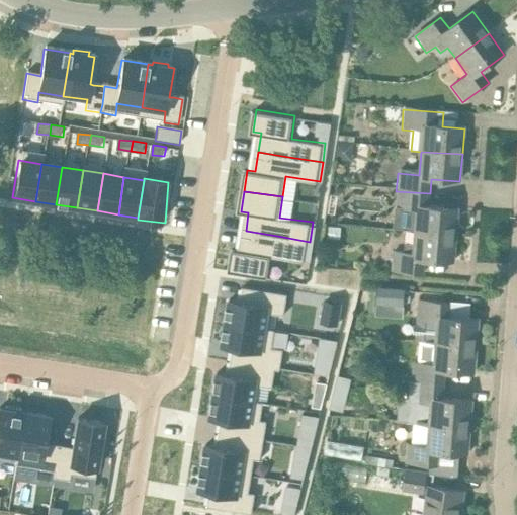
[(430,193),(396,191),(395,210),(421,212),(419,234),(455,237),(457,209),(429,207),(430,193)]
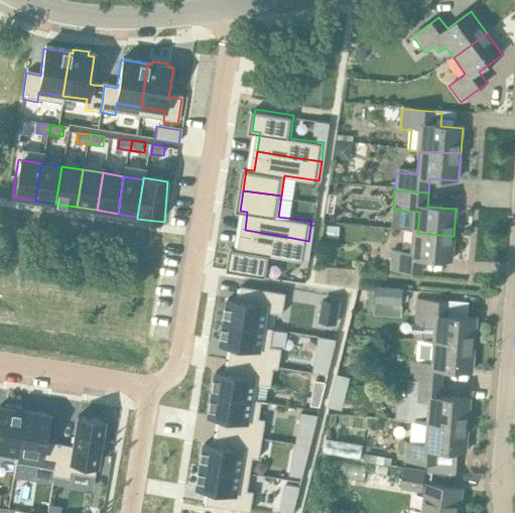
[(234,248),(231,270),(270,276),(273,255),(306,259),(308,241),(276,235),(245,230),(241,250),(234,248)]
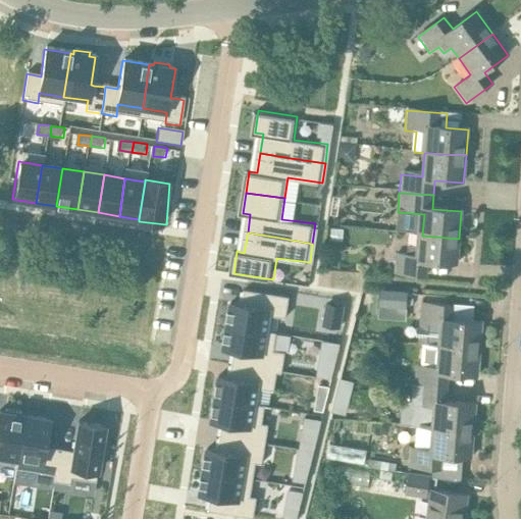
[(459,239),(422,236),(421,249),(407,248),(406,255),(395,254),(393,275),(426,278),(427,262),(457,264),(459,239)]
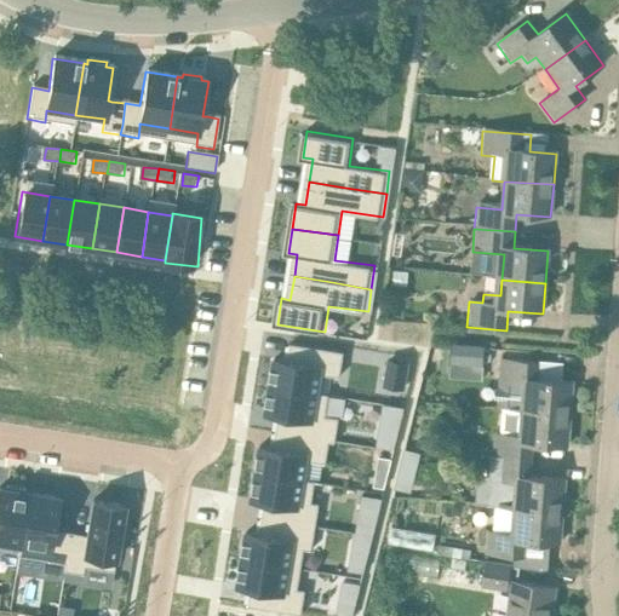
[(452,346),(451,364),(481,367),(483,349),(452,346)]
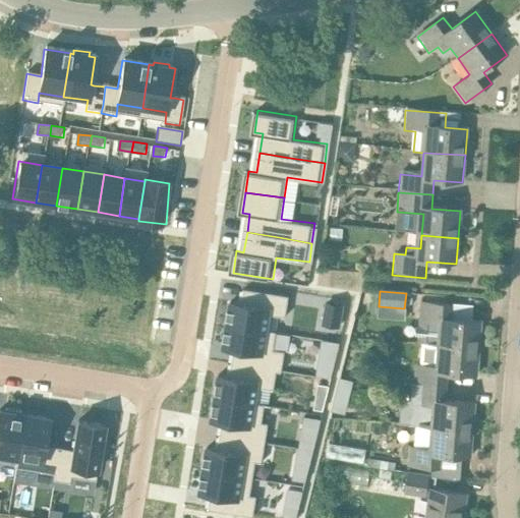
[(235,304),(231,327),(274,334),(277,318),(291,320),(294,299),(250,292),(247,306),(235,304)]
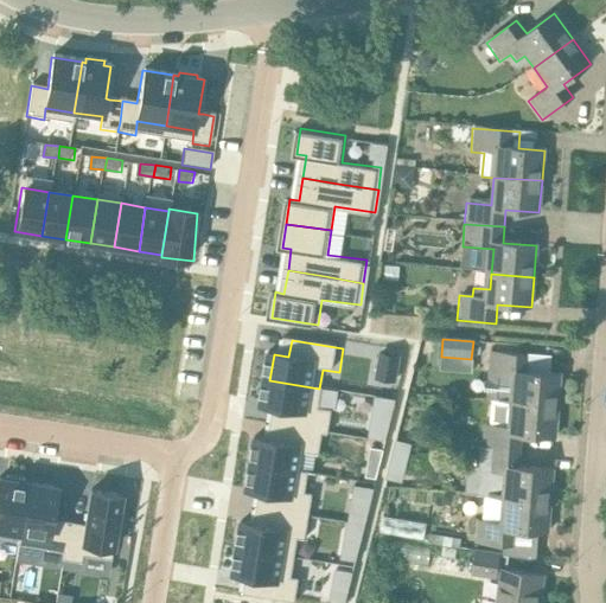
[(557,406),(560,374),(536,373),(537,355),(489,352),(486,382),(483,382),(483,395),(486,395),(485,399),(510,402),(510,403),(557,406)]
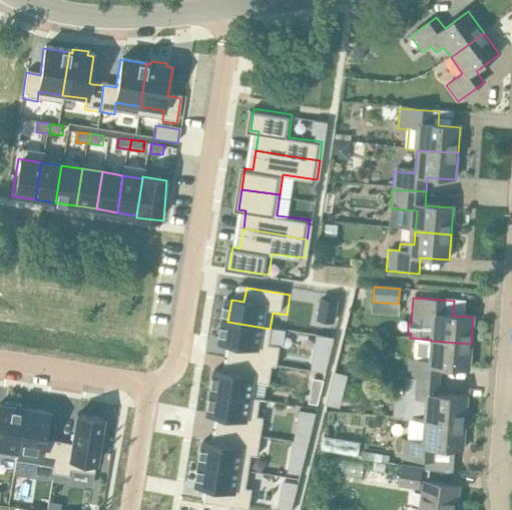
[(321,301),(318,321),(333,324),(337,304),(321,301)]
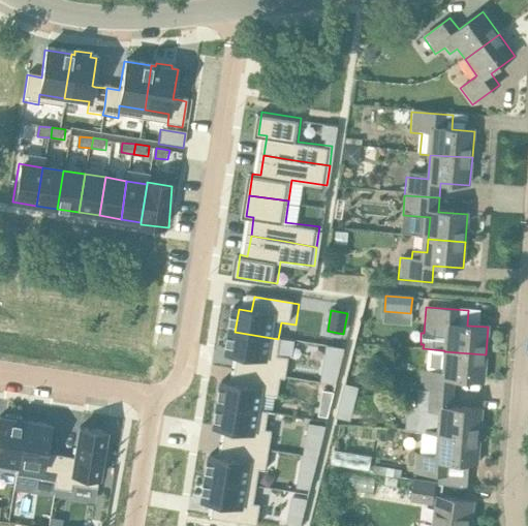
[(235,332),(230,358),(244,360),(242,372),(272,377),(287,379),(290,360),(275,358),(278,339),(235,332)]
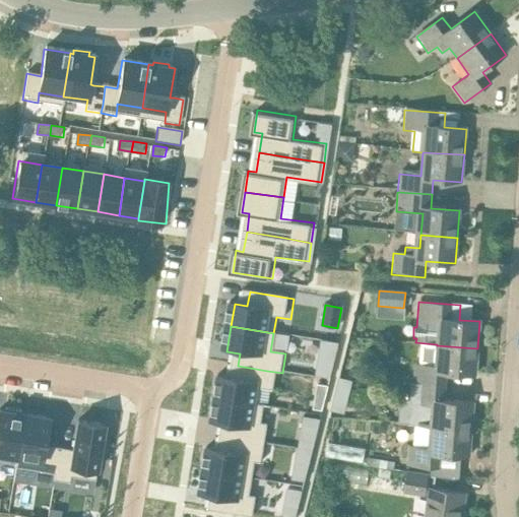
[(315,377),(329,379),(337,348),(329,347),(330,342),(321,341),(315,377)]
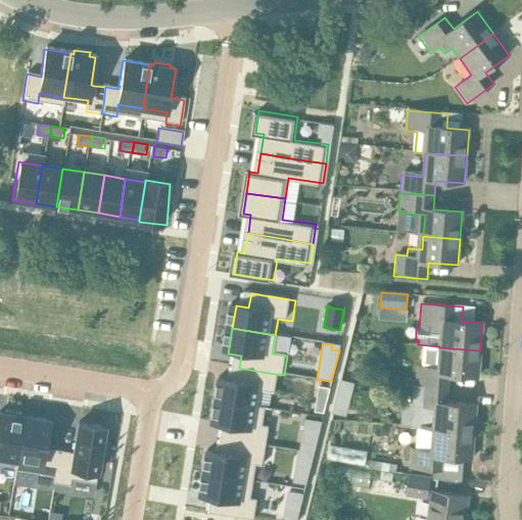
[(480,350),(439,347),(437,371),(417,370),(416,384),(449,386),(449,375),(478,377),(480,350)]
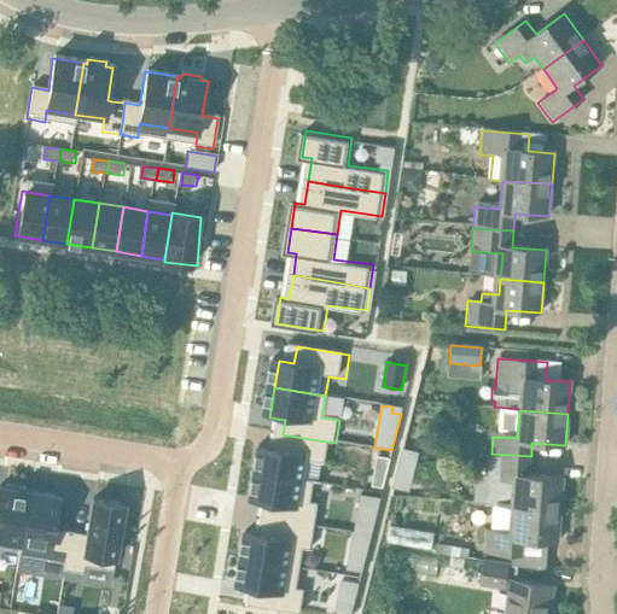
[(265,448),(260,475),(310,484),(314,465),(332,467),(336,443),(318,440),(283,434),(280,450),(265,448)]
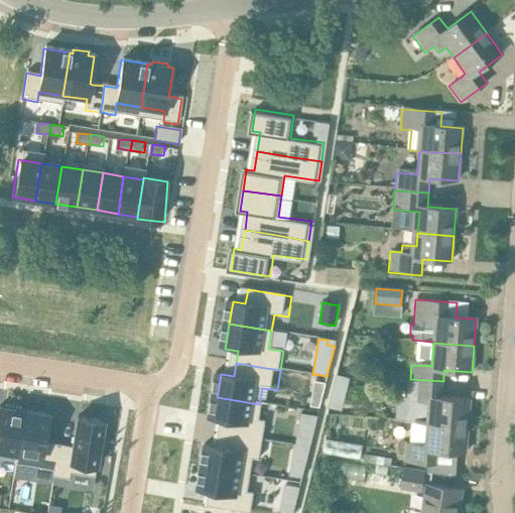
[(403,421),(468,426),(470,400),(441,398),(443,381),(410,379),(410,381),(407,381),(403,421)]
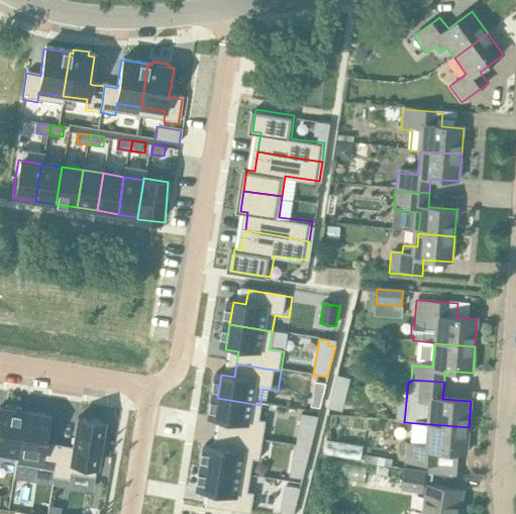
[(217,398),(213,422),(226,424),(224,436),(253,441),(269,443),(272,424),(258,422),(260,405),(217,398)]
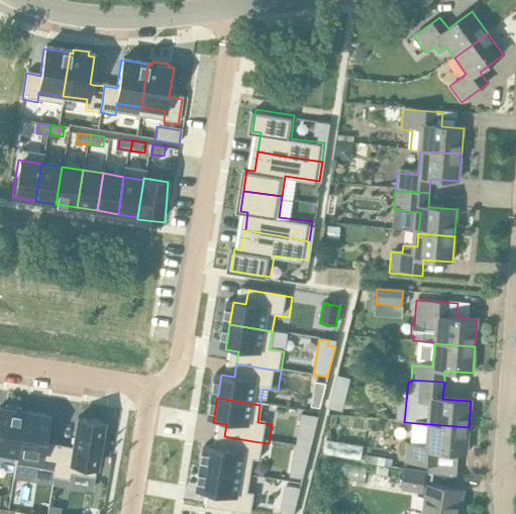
[(0,454),(21,458),(28,415),(23,414),(23,411),(8,408),(7,411),(1,410),(0,417),(0,454)]
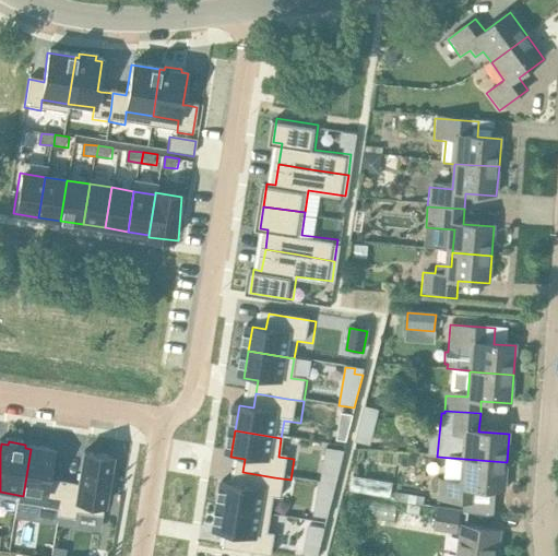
[(31,449),(23,496),(47,499),(46,509),(64,512),(69,486),(51,483),(57,453),(31,449)]
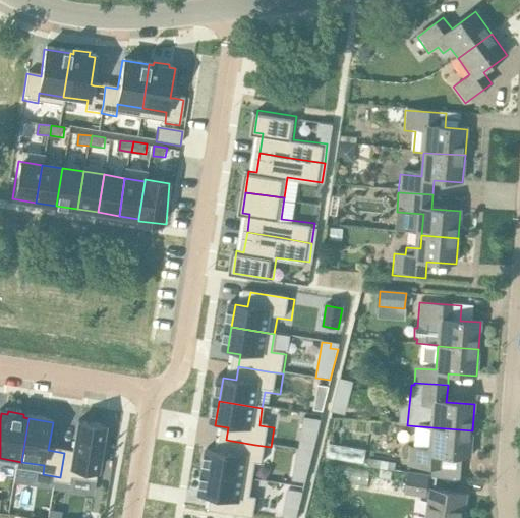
[(298,450),(312,453),(320,421),(303,418),(298,450)]
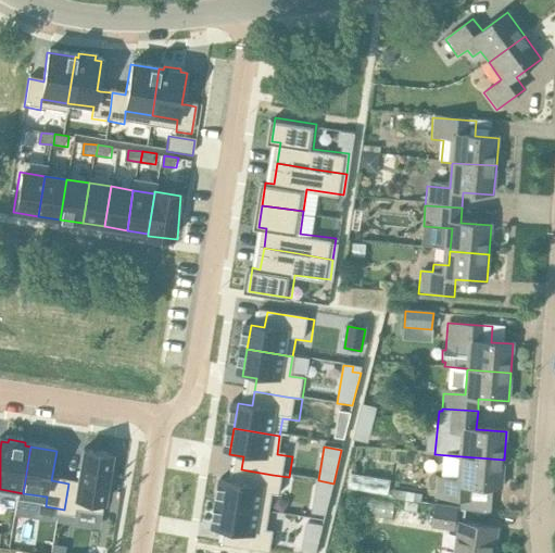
[(68,484),(64,510),(79,512),(82,502),(109,506),(111,490),(113,490),(116,474),(114,474),(116,456),(87,452),(82,486),(68,484)]
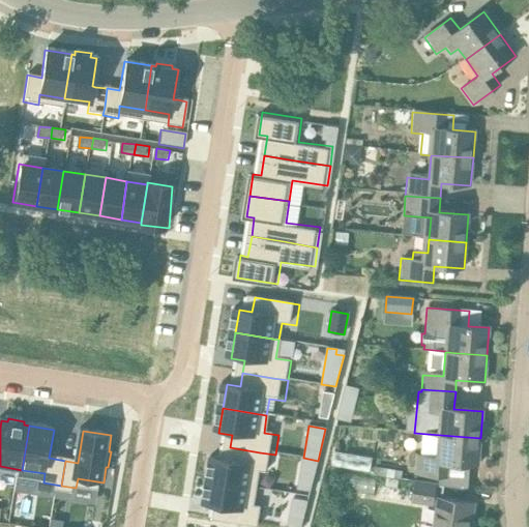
[(439,435),(438,448),(429,447),(428,457),(415,456),(414,476),(448,478),(449,463),(478,466),(480,438),(414,433),(414,434),(439,435)]
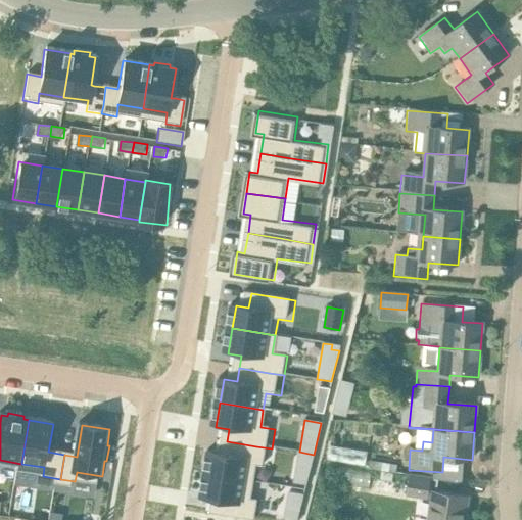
[(211,453),(207,477),(250,483),(253,466),(269,468),(272,448),(256,446),(227,441),(225,455),(211,453)]
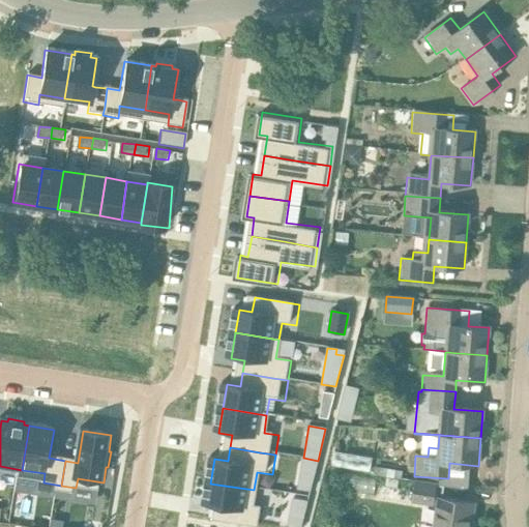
[(333,455),(332,465),(369,470),(371,459),(333,455)]
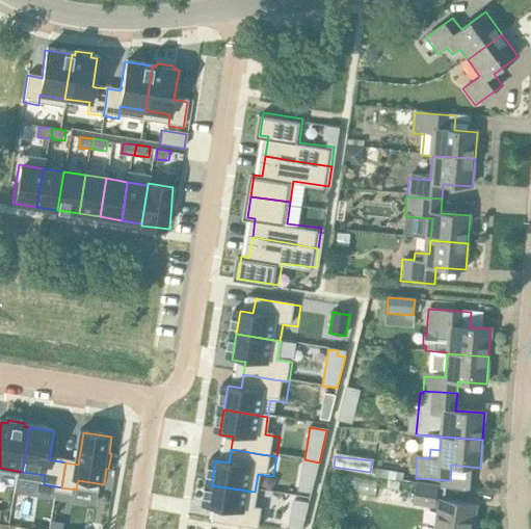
[(311,494),(319,463),(304,459),(299,492),(311,494)]
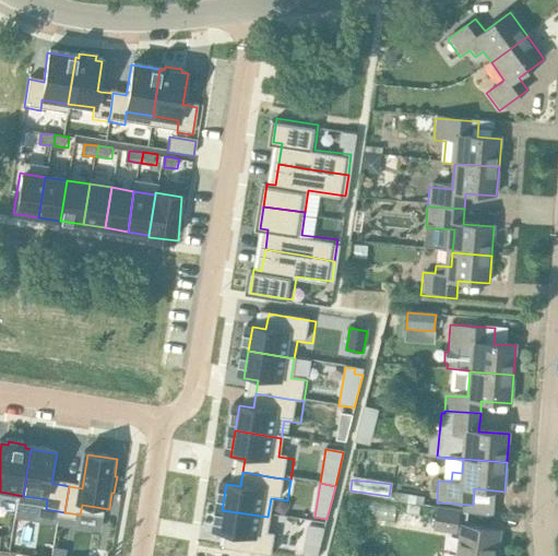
[(394,494),(393,503),(422,507),(423,498),(394,494)]
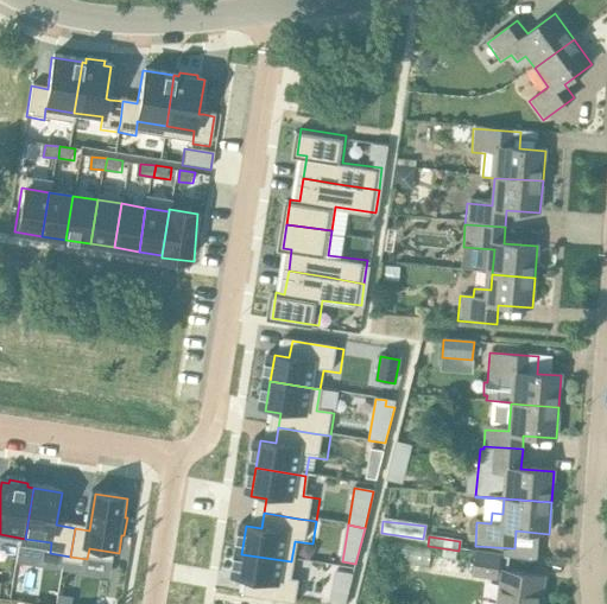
[(470,577),(497,582),(500,553),(475,550),(470,577)]
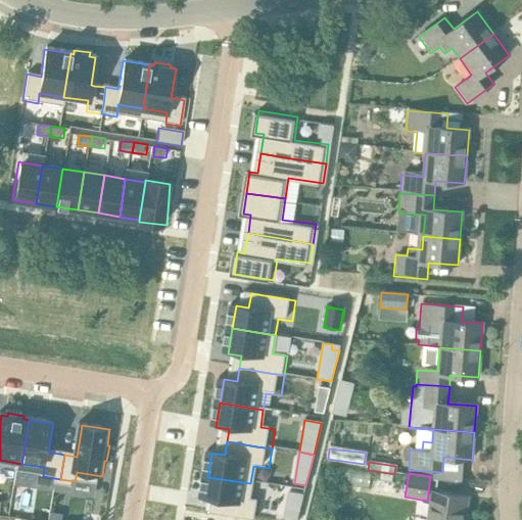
[(207,477),(203,501),(217,503),(215,516),(237,519),(259,519),(263,503),(248,500),(250,483),(207,477)]
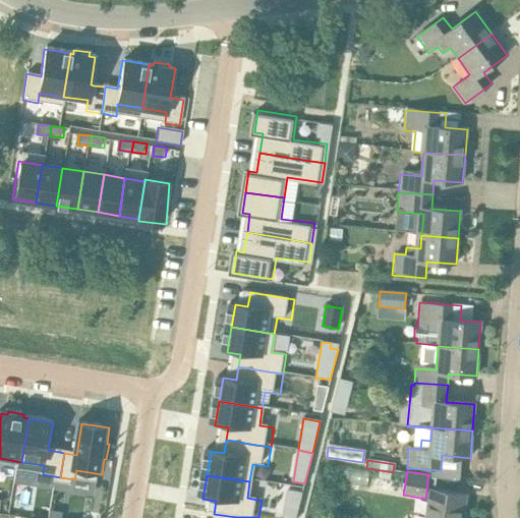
[(430,490),(425,517),(462,517),(465,496),(430,490)]
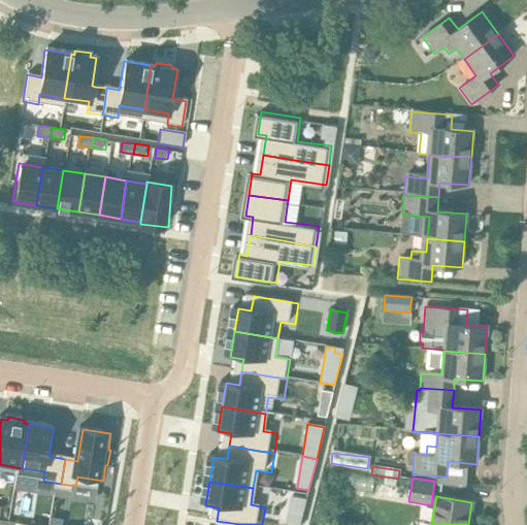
[(289,513),(302,515),(303,509),(306,500),(306,499),(291,497),(289,513)]
